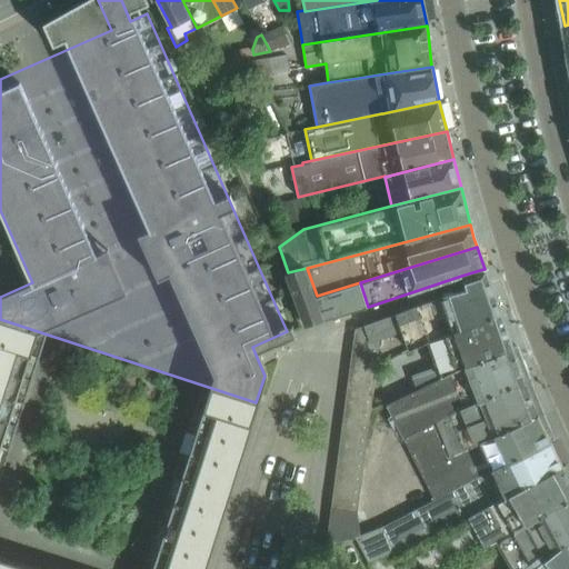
[(307,268),(288,272),(298,301),(307,327),(368,307),(360,282),(317,296),(307,268)]
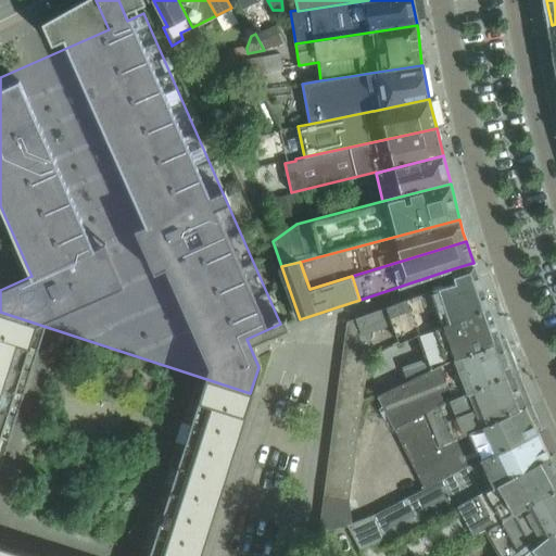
[(417,335),(489,305),(478,275),(462,280),(355,318),(356,318),(362,335),(371,331),(392,324),(399,341),(417,335)]
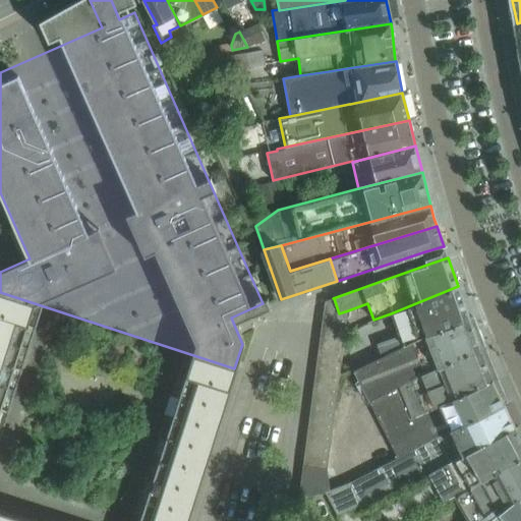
[(381,353),(469,319),(458,286),(391,313),(399,336),(377,343),(381,353)]
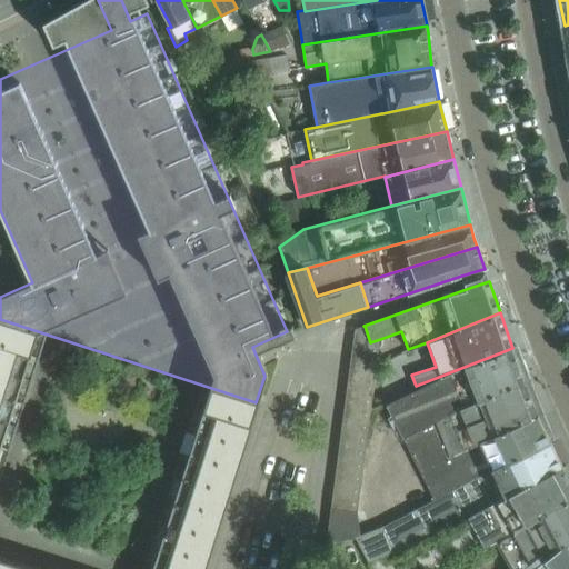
[(0,346),(31,357),(38,333),(0,321),(0,346)]
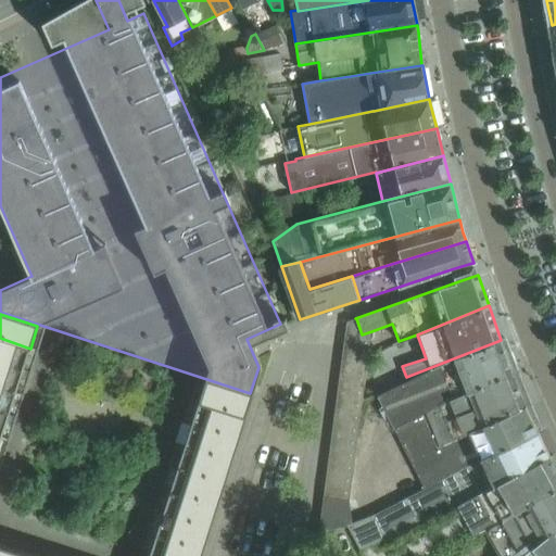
[(369,349),(371,331),(362,335),(356,318),(346,321),(343,345),(369,349)]
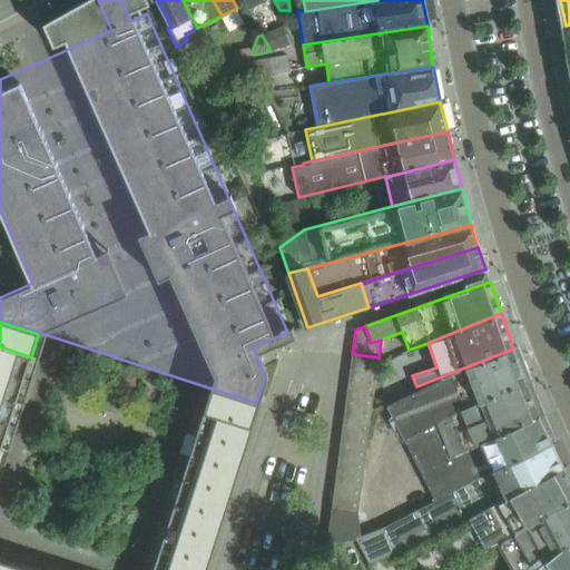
[(0,372),(23,380),(31,357),(0,346),(0,372)]
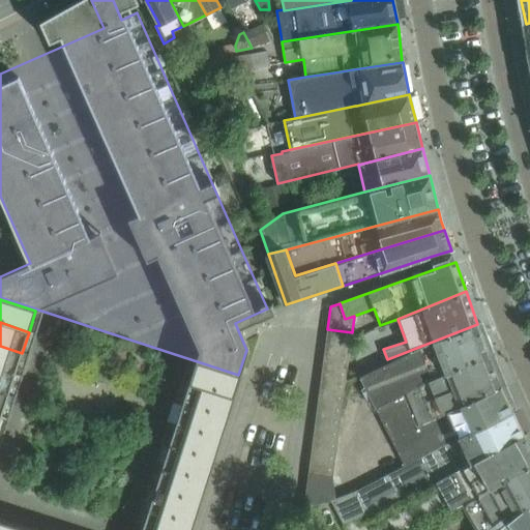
[(376,408),(490,355),(480,332),(477,324),(387,359),(388,362),(360,377),(376,408)]
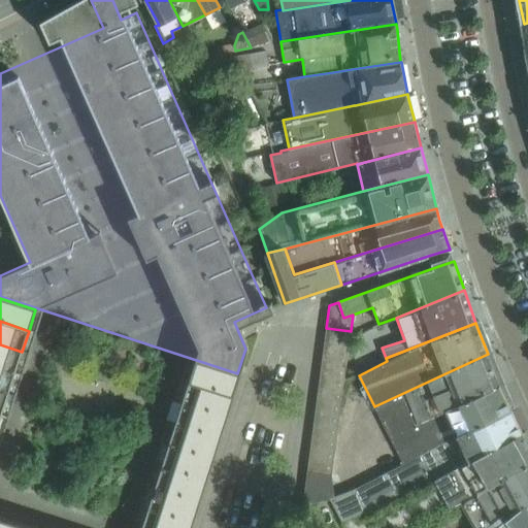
[(349,343),(351,331),(326,328),(324,340),(349,343)]
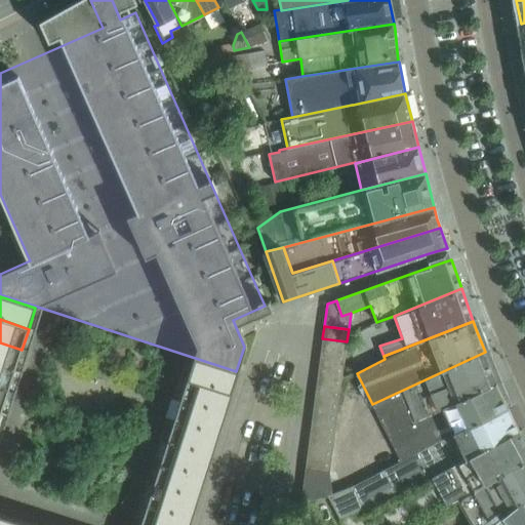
[(346,354),(347,341),(322,338),(321,350),(346,354)]
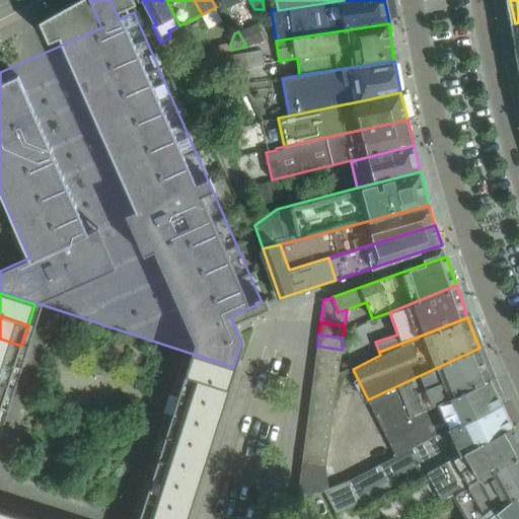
[(0,362),(15,367),(21,346),(0,339),(0,362)]
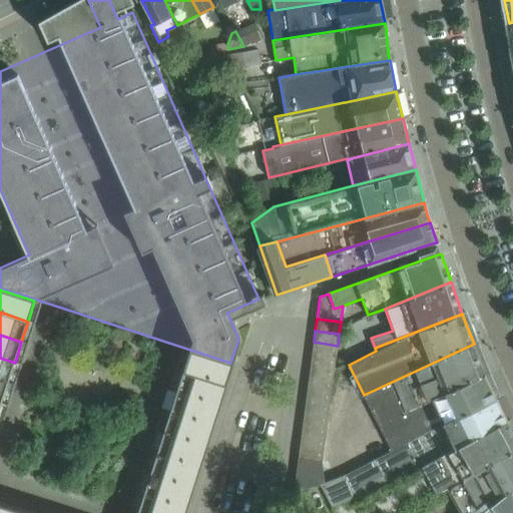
[(336,357),(338,346),(314,342),(312,354),(336,357)]
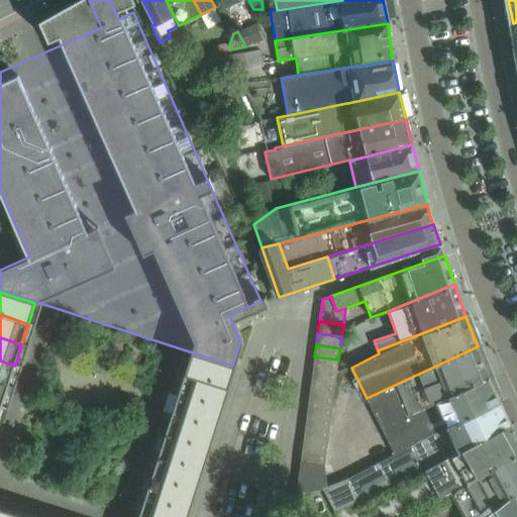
[(382,428),(490,377),(481,355),(478,346),(367,398),(382,428)]
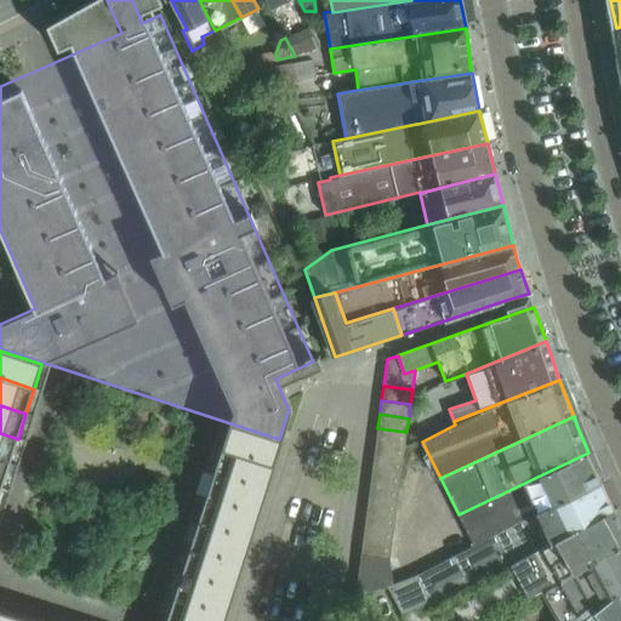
[(284,438),(231,421),(222,446),(275,463),(284,438)]
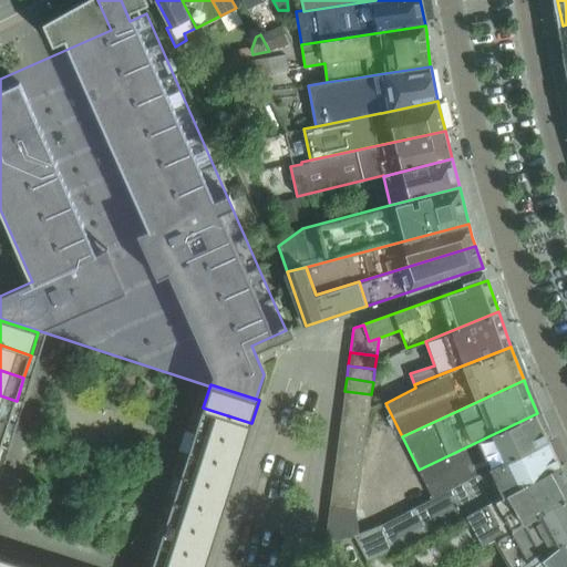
[(370,408),(371,394),(344,391),(343,404),(370,408)]
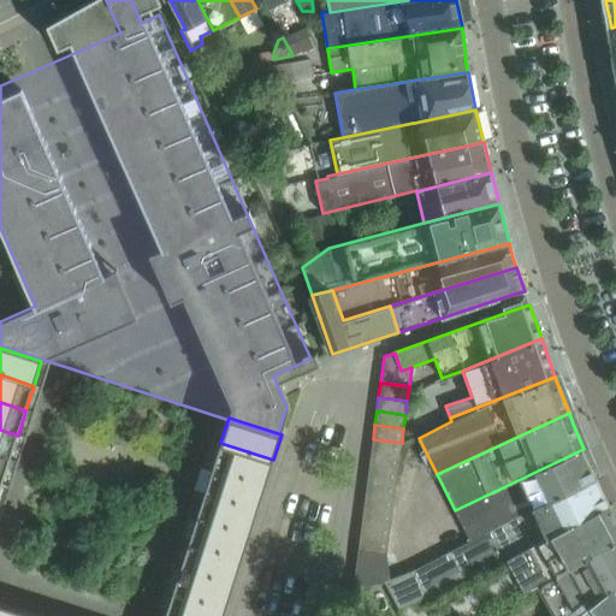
[(0,456),(10,460),(18,436),(0,430),(0,456)]
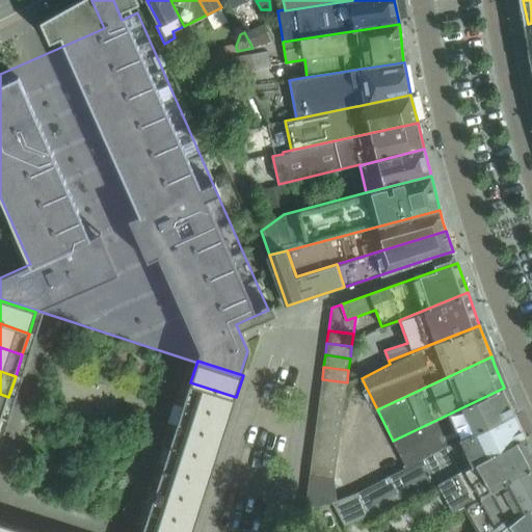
[(345,394),(347,382),(322,379),(320,391),(345,394)]
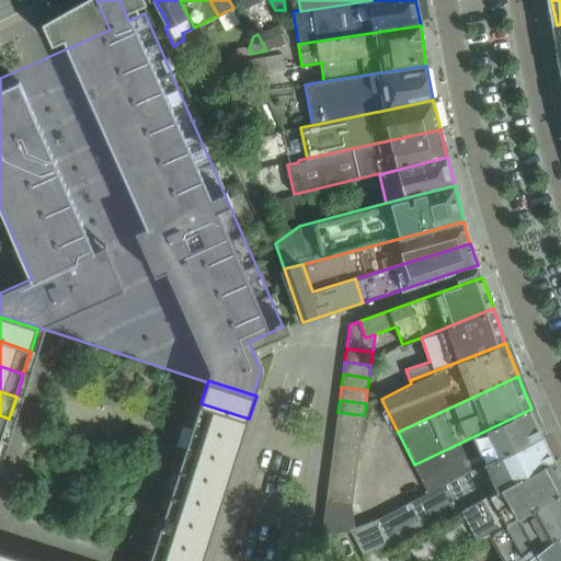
[(249,419),(201,403),(194,426),(241,441),(249,419)]
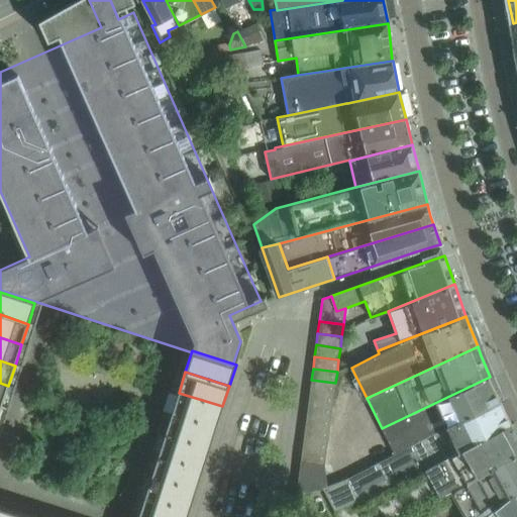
[(395,454),(500,400),(490,377),(382,428),(395,453),(395,454)]
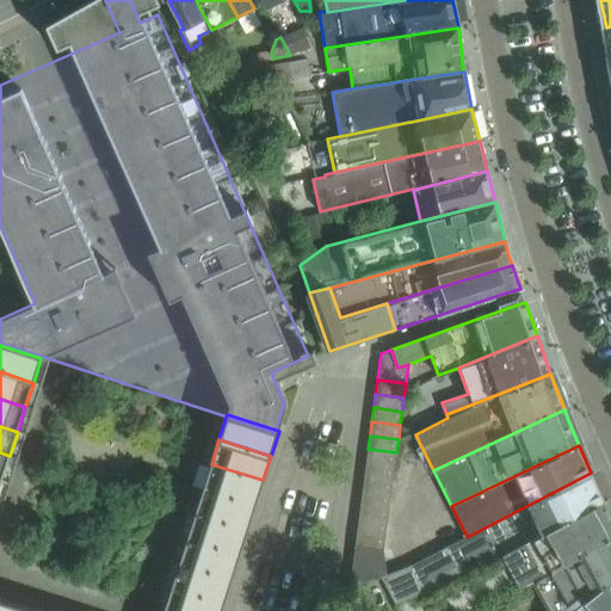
[(395,467),(396,452),(368,449),(366,463),(395,467)]
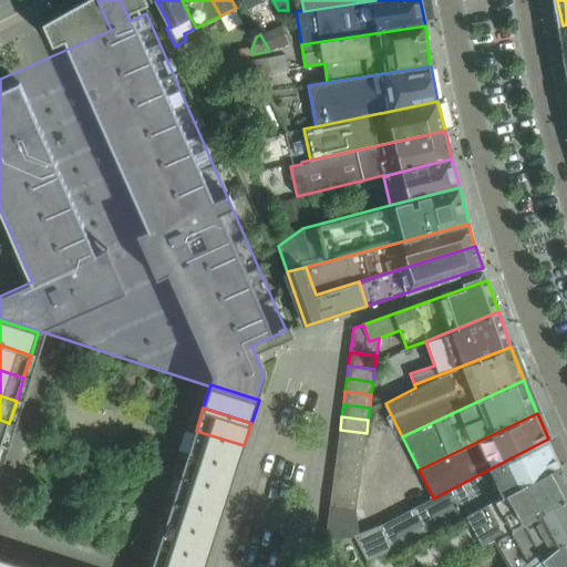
[(364,445),(367,433),(340,430),(338,442),(364,445)]
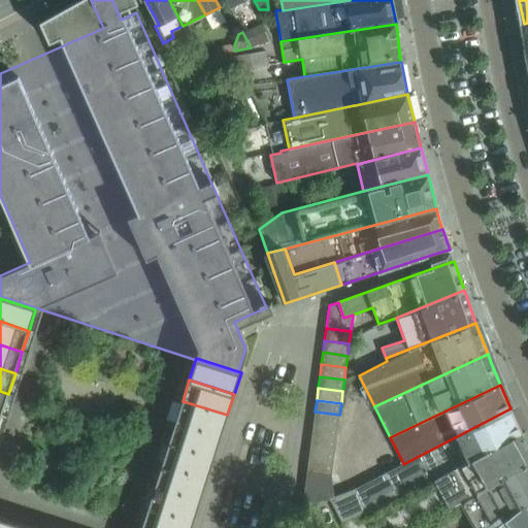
[(227,415),(183,401),(175,422),(221,436),(227,415)]
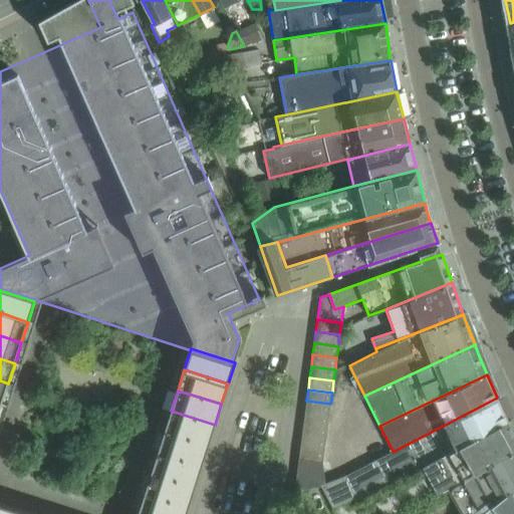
[(335,481),(322,488),(333,509),(344,503),(355,498),(425,463),(426,464),(507,422),(508,422),(503,412),(503,413),(497,398),(393,452),(393,451),(357,470),(345,476),(335,481)]
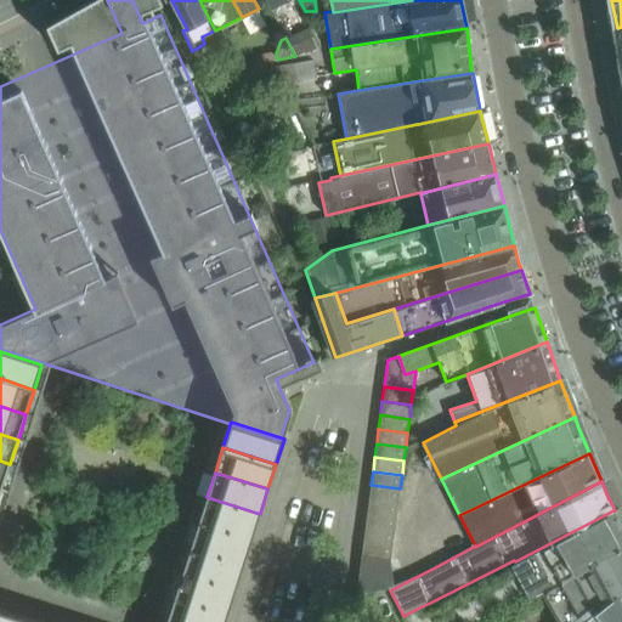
[(399,503),(400,488),(371,485),(369,499),(399,503)]
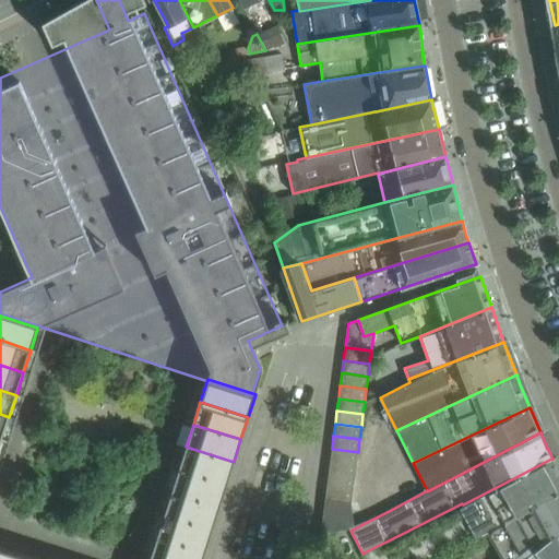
[(234,462),(186,447),(179,470),(226,485),(234,462)]
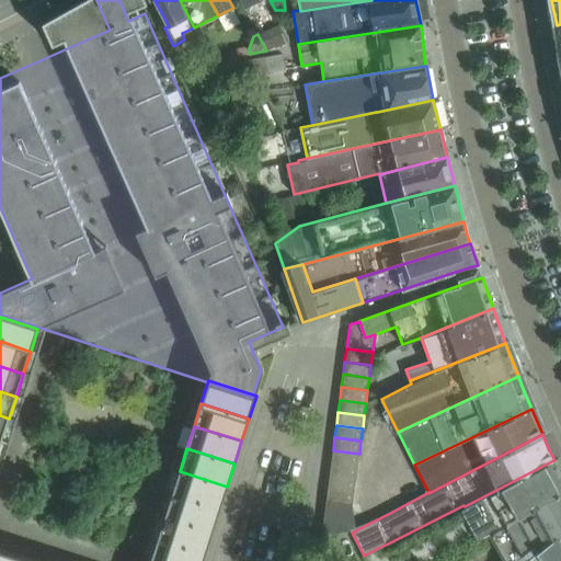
[(357,467),(359,454),(333,450),(331,464),(357,467)]
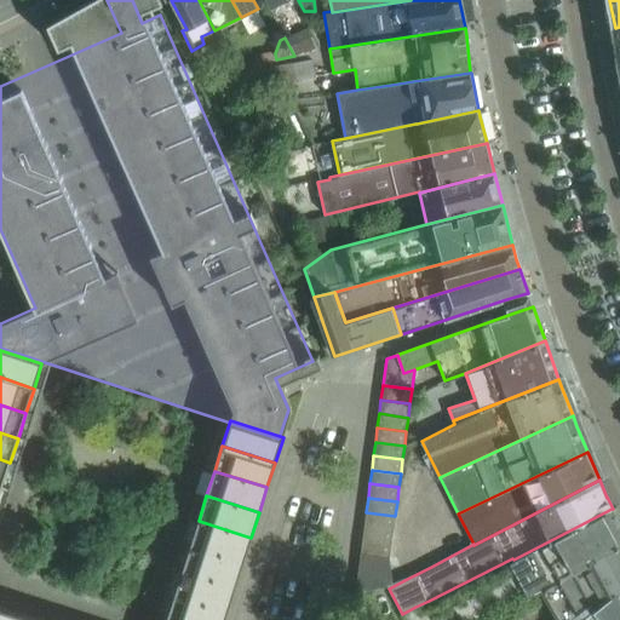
[(514,561),(510,562),(529,597),(540,591),(560,580),(561,581),(619,541),(619,522),(612,509),(514,560),(514,561)]
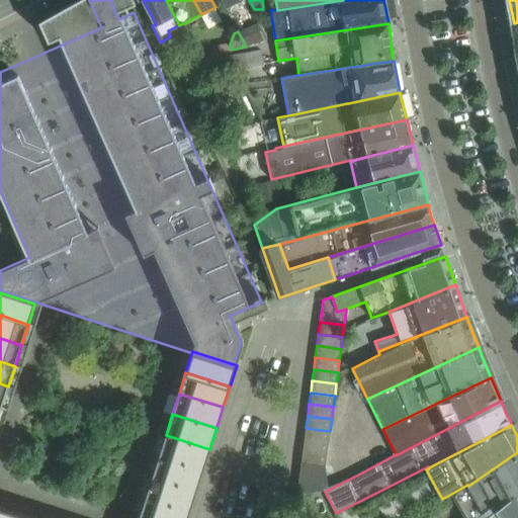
[(328,442),(330,431),(306,428),(305,439),(328,442)]
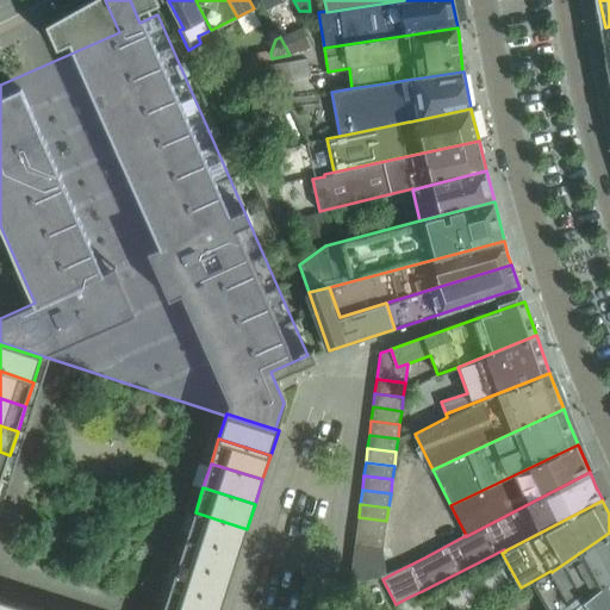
[(247,529),(195,512),(187,536),(240,553),(247,529)]
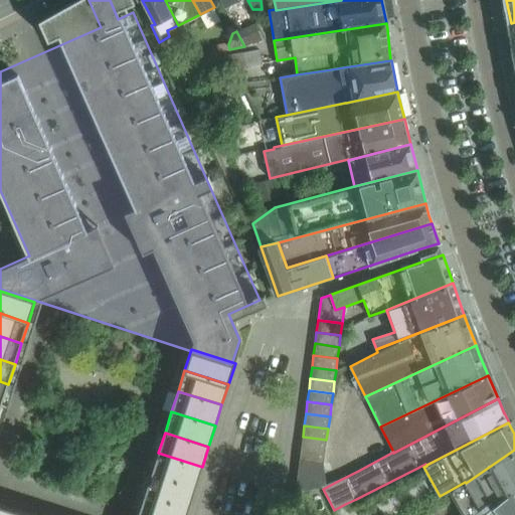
[(325,452),(326,440),(303,437),(301,449),(325,452)]
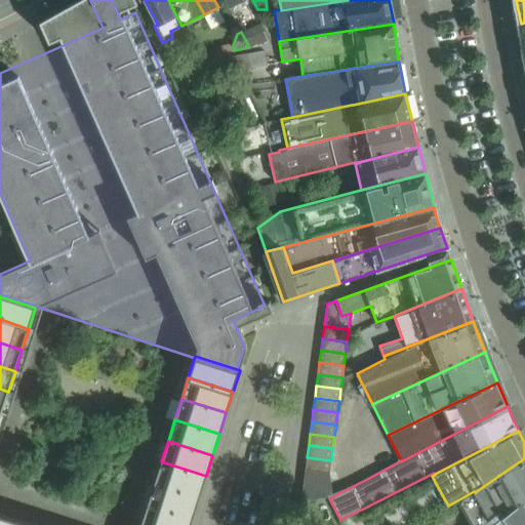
[(329,472),(331,460),(307,457),(305,470),(330,473),(329,472)]
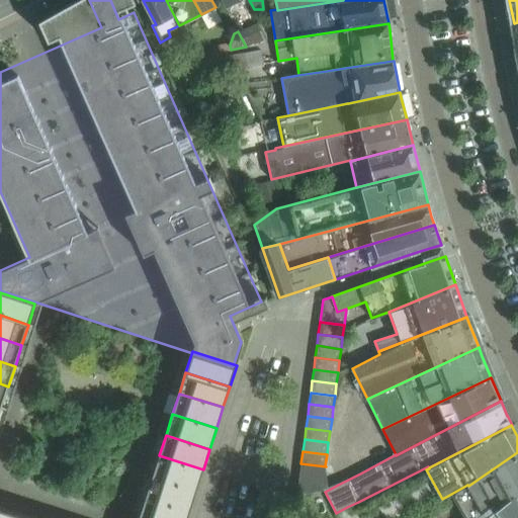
[(467,485),(451,494),(464,517),(484,517),(486,517),(517,492),(517,452),(468,486),(467,485)]
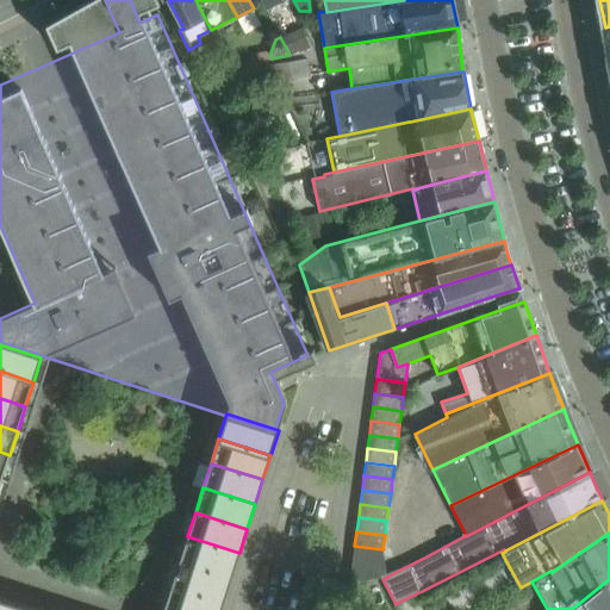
[(240,553),(187,536),(180,558),(180,561),(231,578),(240,553)]
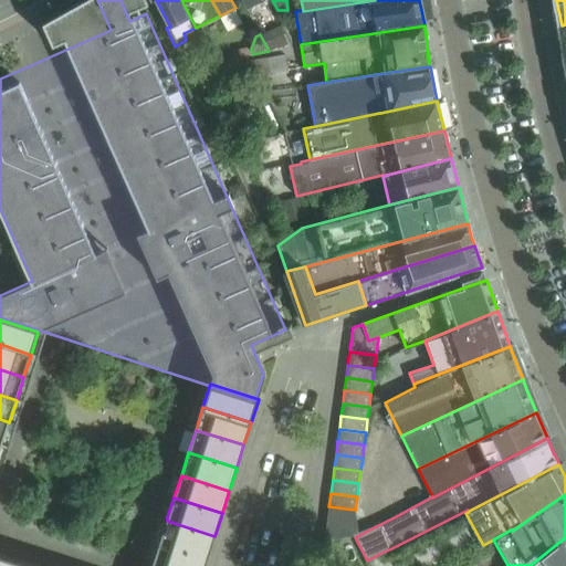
[(215,536),(167,521),(159,543),(207,558),(215,536)]
